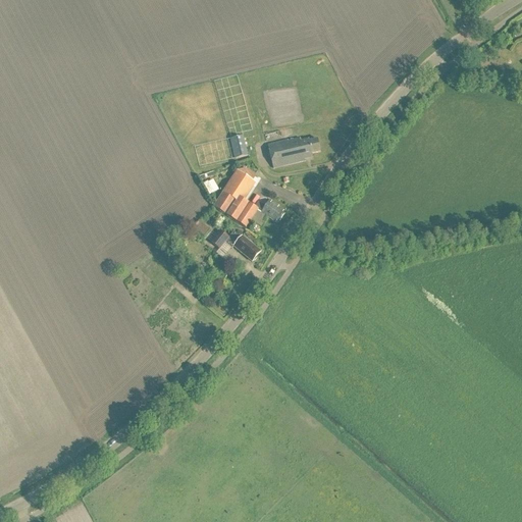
[(244,137),(230,140),(236,160),(248,157),(244,137)]
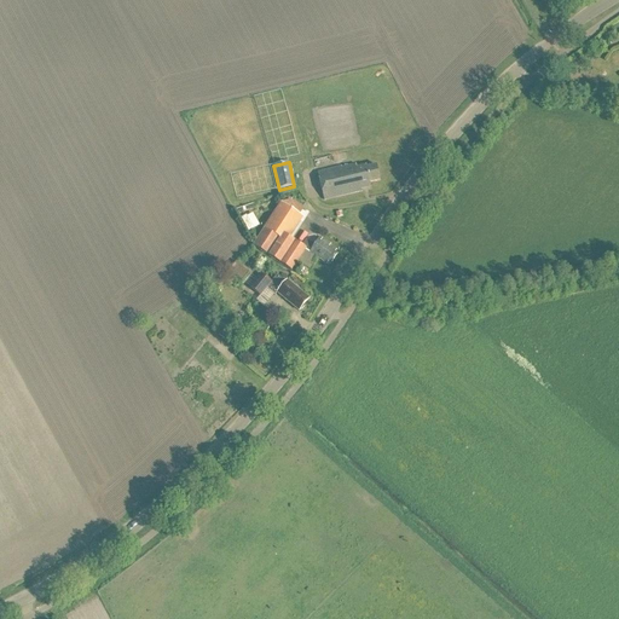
[(358,194),(357,189),(366,187),(365,185),(376,183),(374,168),(363,171),(362,169),(353,171),(352,167),(345,169),(343,168),(316,174),(322,202),(358,194)]
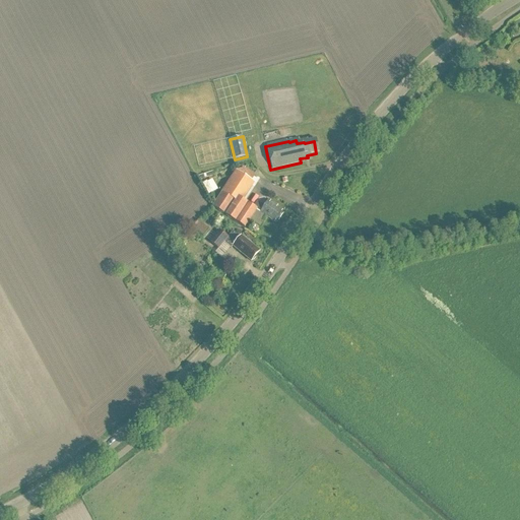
[(278,223),(282,216),(280,214),(282,211),(277,208),(277,207),(270,202),(269,203),(267,202),(263,208),(257,204),(253,210),(242,202),(254,185),(251,183),(255,178),(245,172),(236,173),(231,181),(218,200),(212,208),(245,230),(257,212),(274,223),(275,221),(278,223)]
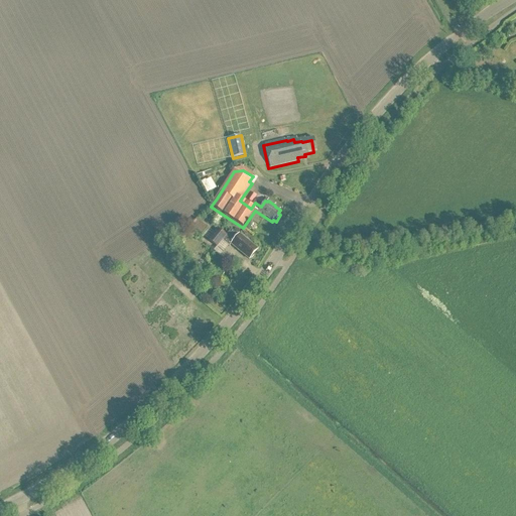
[(212,177),(203,181),(207,192),(217,188),(212,177)]
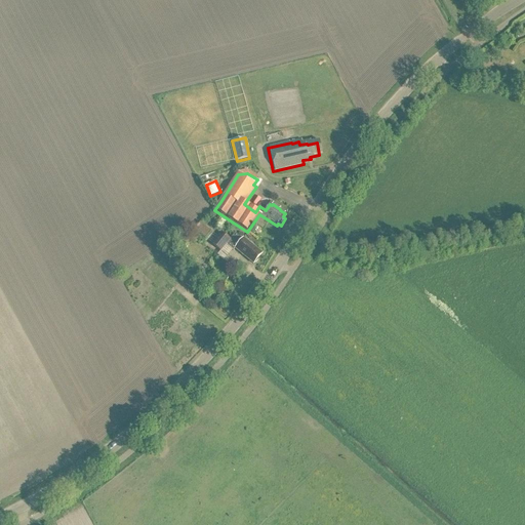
[(211,233),(200,224),(195,231),(205,240),(211,233)]
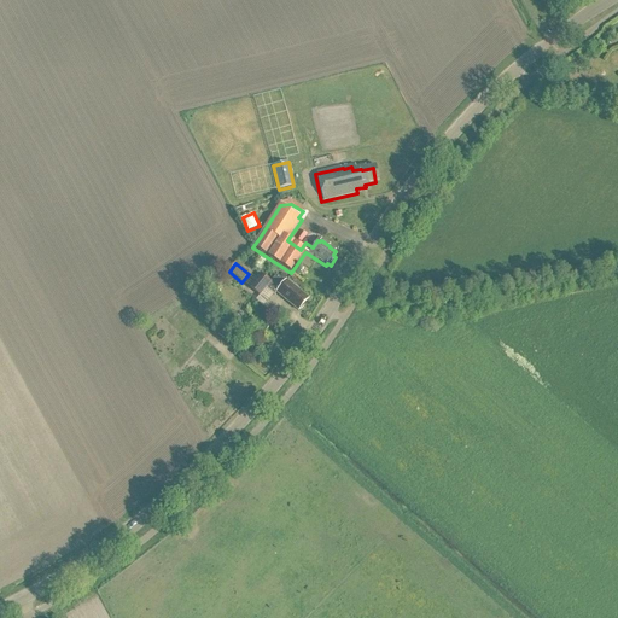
[(285,281),(284,283),(277,277),(272,284),(261,274),(249,289),(261,298),(267,290),(275,297),(277,295),(297,312),(307,299),(285,281)]
